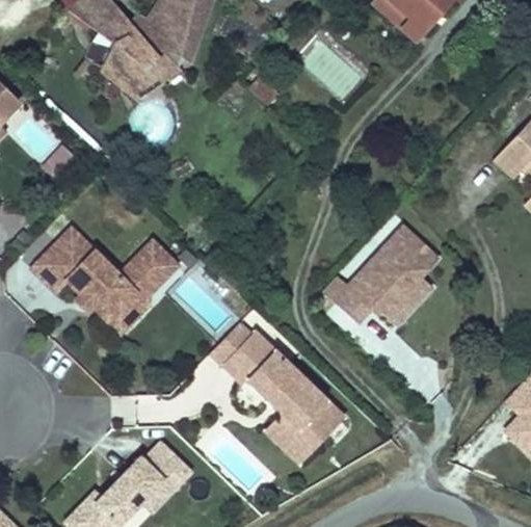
[(80,0),(75,5),(96,26),(118,3),(115,0),(80,0)]
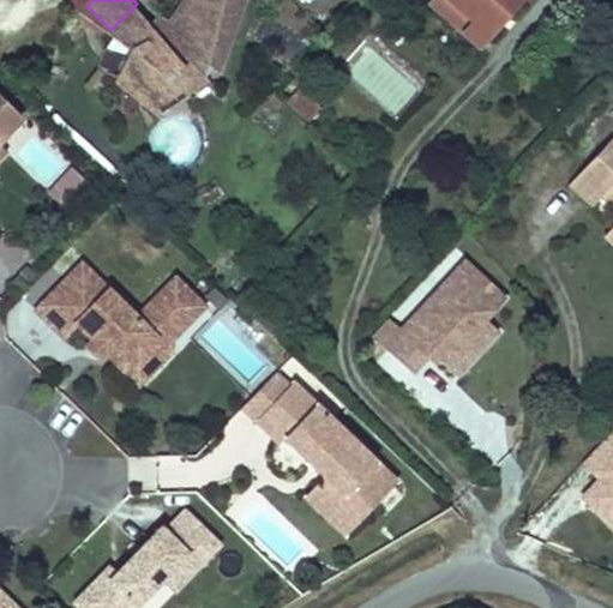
[(137,4),(110,30),(131,50),(120,71),(127,84),(148,92),(162,106),(203,76),(188,61),(193,50),(199,53),(202,54),(204,55),(208,56),(211,55),(215,55),(217,54),(221,50),(224,47),(227,42),(228,37),(229,26),(239,26),(241,22),(241,0),(185,0),(184,2),(179,1),(163,35),(137,4)]
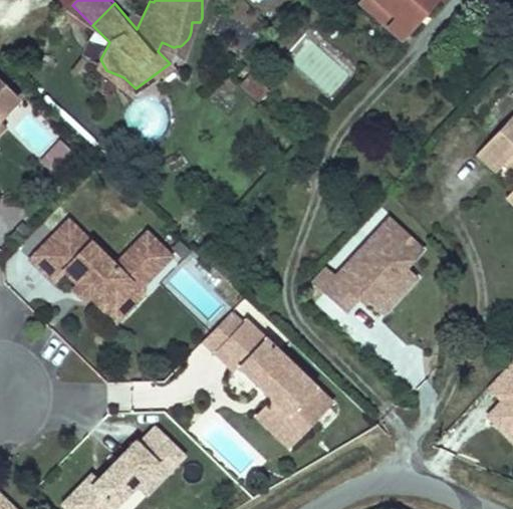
[(366,0),(402,31),(430,0),(366,0)]
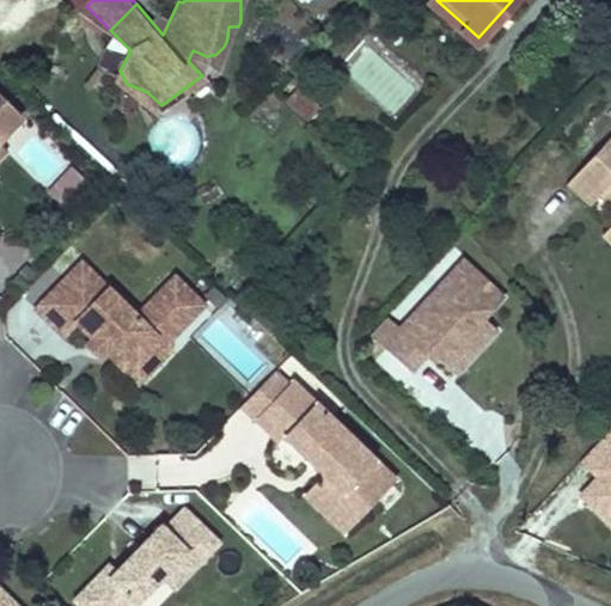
[(307,117),(323,102),(300,80),(285,96),(307,117)]
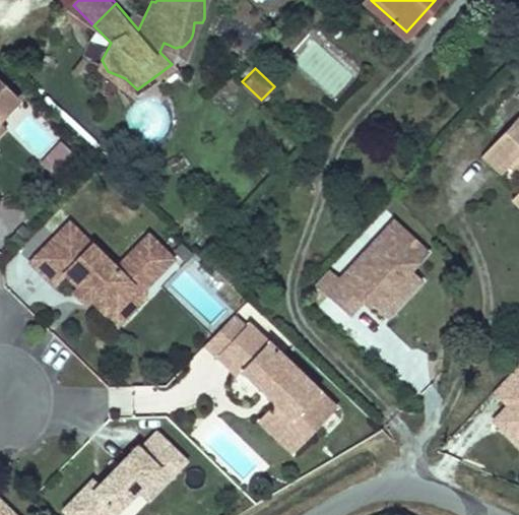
[(0,77),(0,116),(19,97),(0,77)]
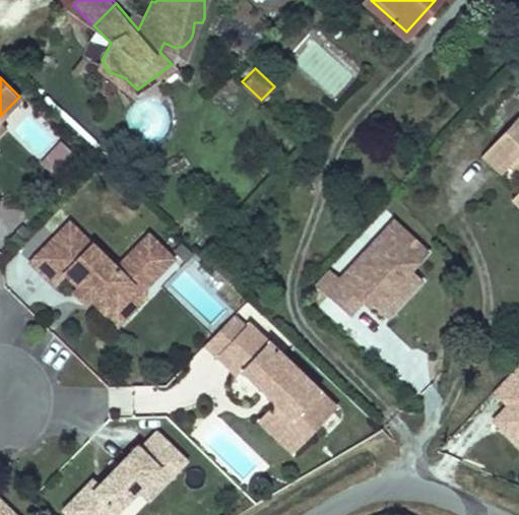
[(518,108),(496,134),(518,154),(518,182),(509,194),(518,202),(518,108)]
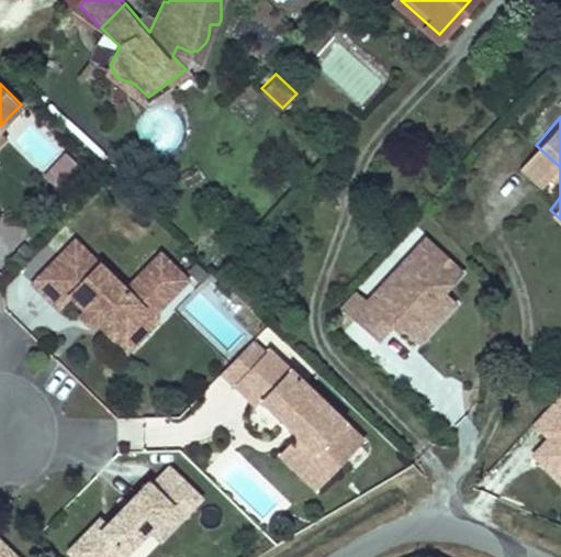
[(30,119),(15,135),(46,162),(60,145),(30,119)]
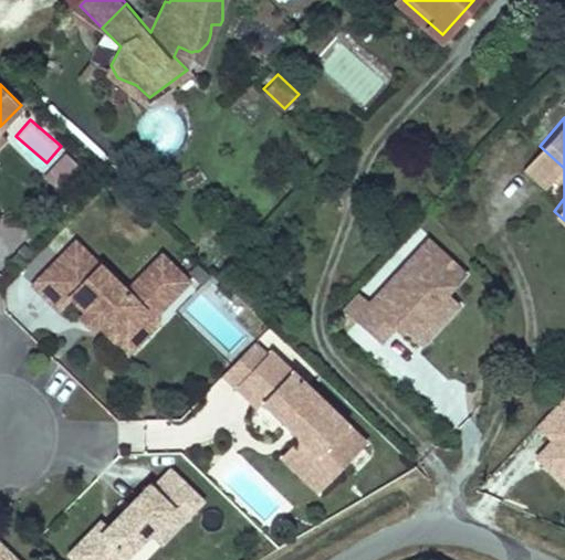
[(64,146),(49,165),(63,177),(80,158),(64,146)]
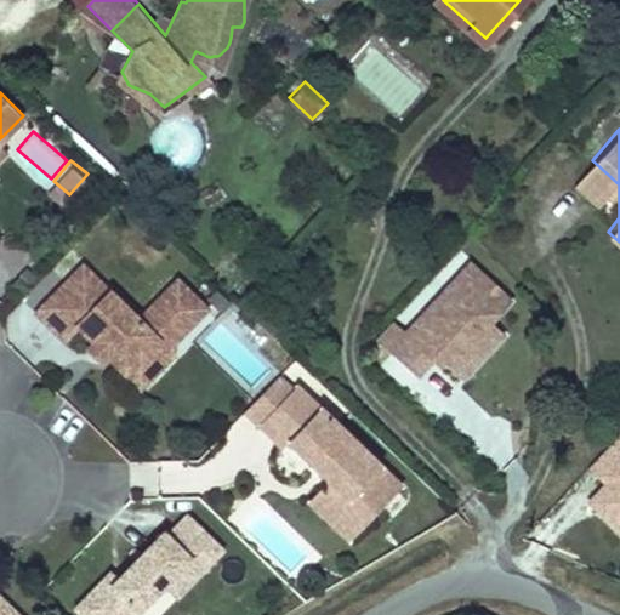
[(619,184),(592,160),(574,181),(597,203),(608,191),(619,200),(619,184)]
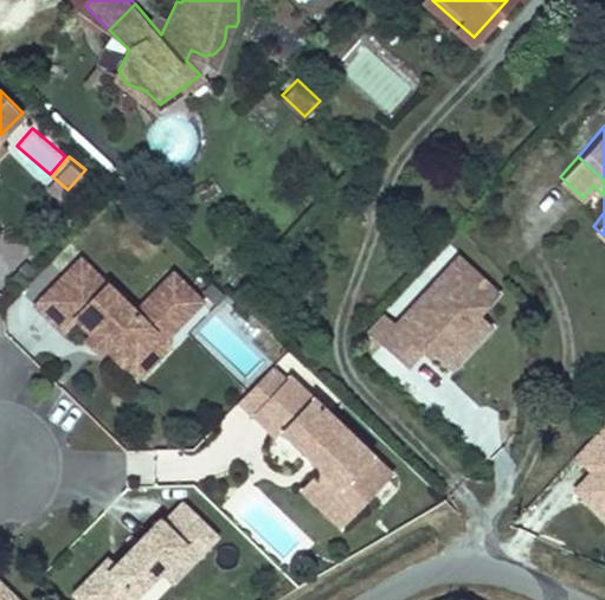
[(177,270),(137,309),(83,256),(38,302),(65,328),(78,316),(94,331),(107,344),(124,361),(156,329),(174,329),(204,298),(177,270)]
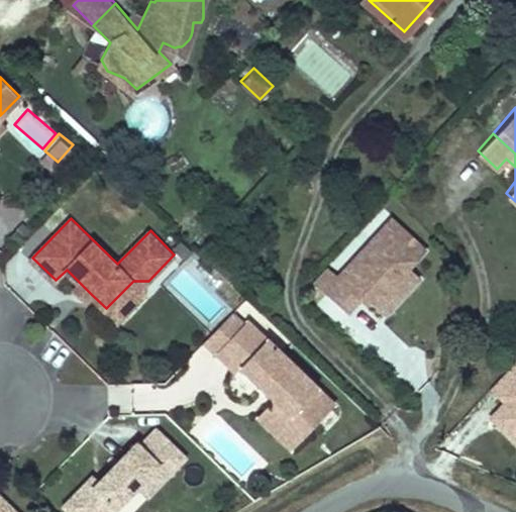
[(391,285),(408,266),(424,247),(391,218),(338,278),(326,267),(313,282),(347,312),(359,299),(366,304),(370,300),(385,314),(402,294),(391,285)]
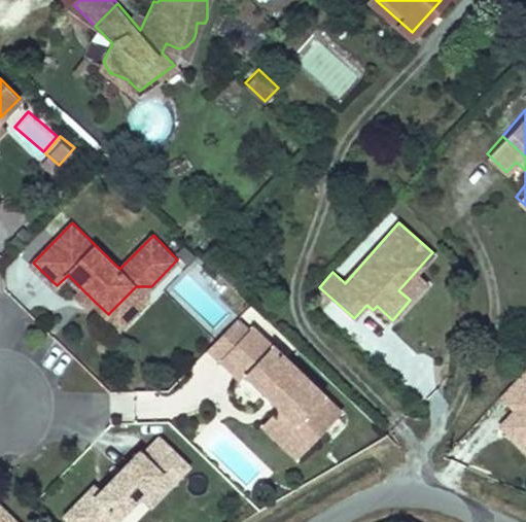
[(410,300),(427,281),(416,271),(398,290),(410,300)]
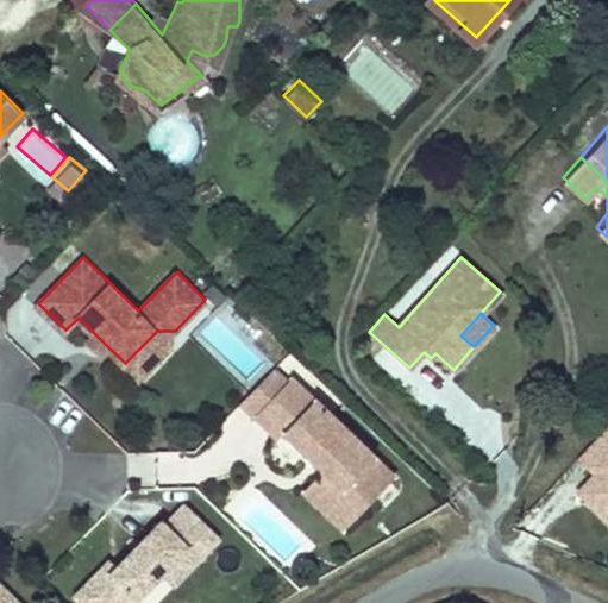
[(157,331),(125,363),(140,377),(171,345),(175,331),(157,331)]
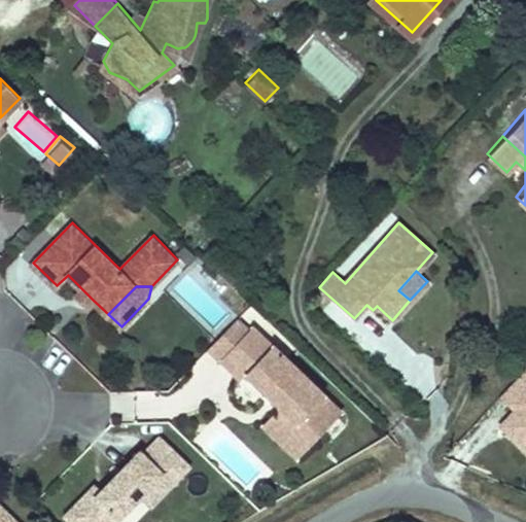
[(93,300),(81,288),(76,293),(88,305),(93,300)]
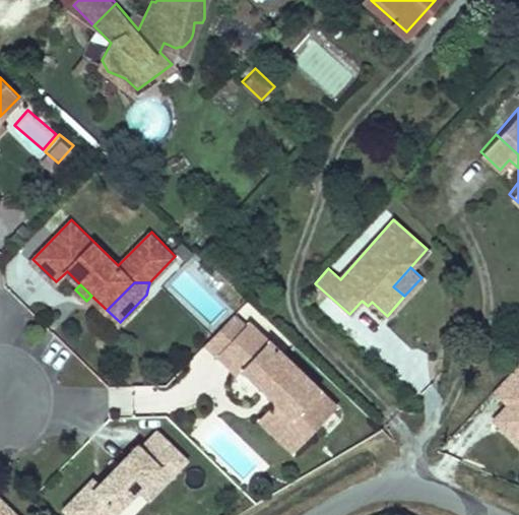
[(247,326),(236,315),(206,343),(218,356),(247,326)]
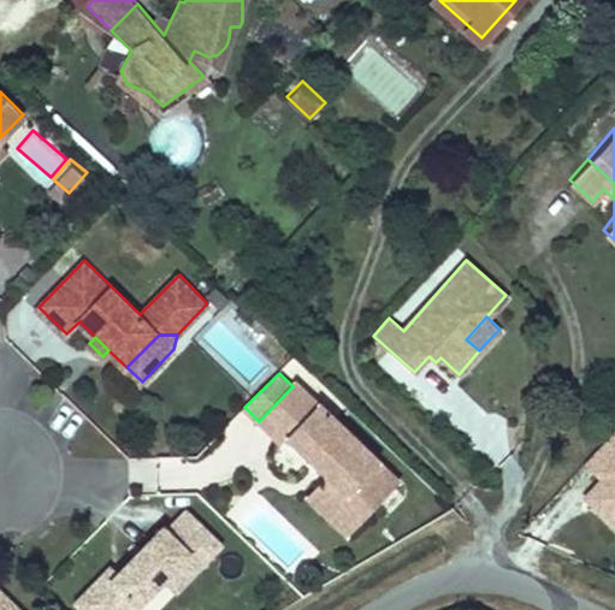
[(293,386),(259,421),(283,444),(288,439),(327,477),(308,497),(348,536),(401,483),(296,382),(293,386)]
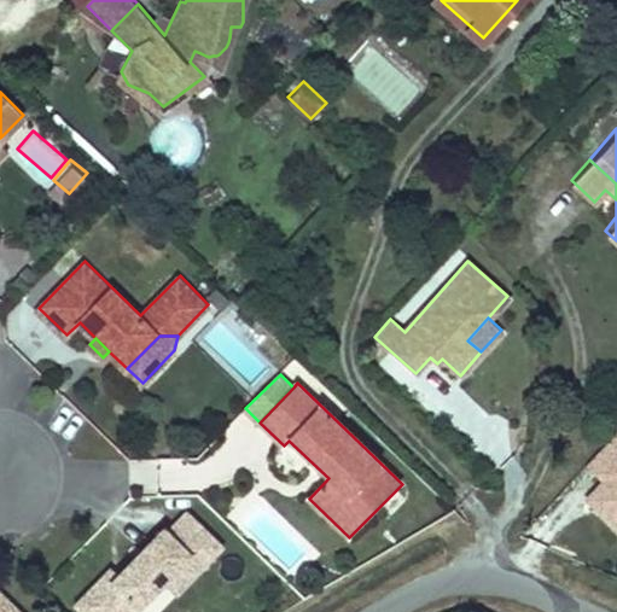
[(616,430),(615,429),(582,466),(600,481),(585,501),(616,528),(616,430)]
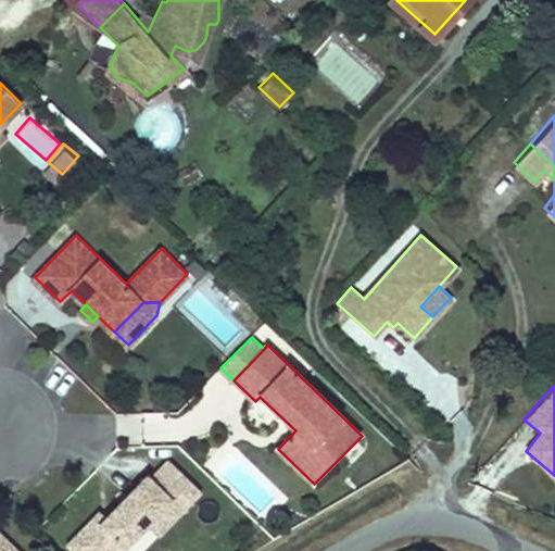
[(93,520),(70,546),(75,550),(126,550),(162,514),(167,518),(179,506),(185,513),(203,492),(171,461),(151,481),(148,478),(101,526),(93,520)]
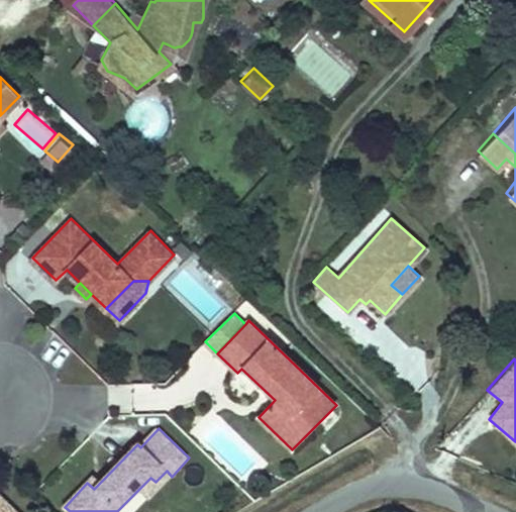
[(18,511),(0,494),(0,511),(18,511)]
